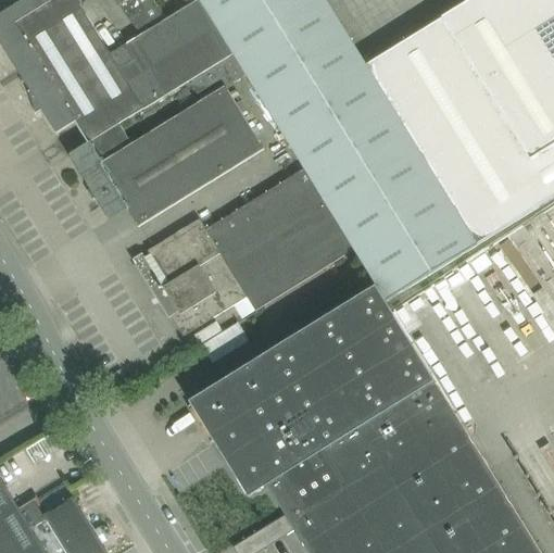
[(87,140),(117,121),(188,78),(230,51),(200,0),(193,0),(185,5),(163,19),(139,34),(109,52),(78,3),(79,3),(77,0),(17,0),(0,11),(0,41),(55,132),(74,121),(87,141),(87,140)]
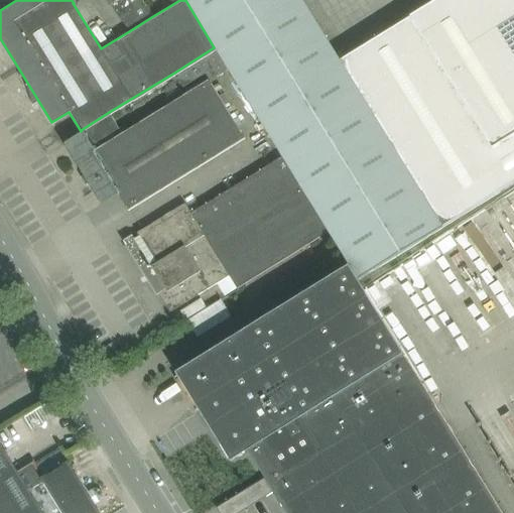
[(107,0),(115,12),(129,31),(151,17),(141,0),(107,0)]
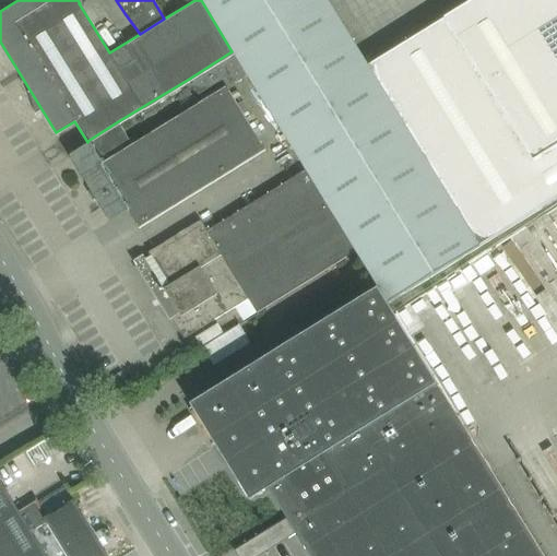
[(201,0),(388,300),(478,245),(478,244),(556,194),(556,0),(470,0),(367,64),(327,0),(201,0)]
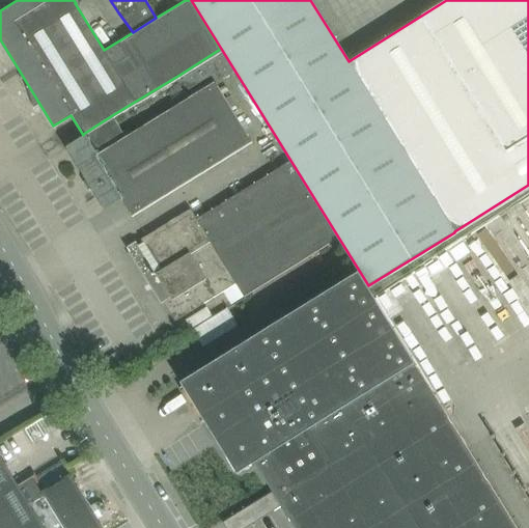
[(223,76),(233,70),(220,49),(179,75),(187,87),(218,67),(223,76)]
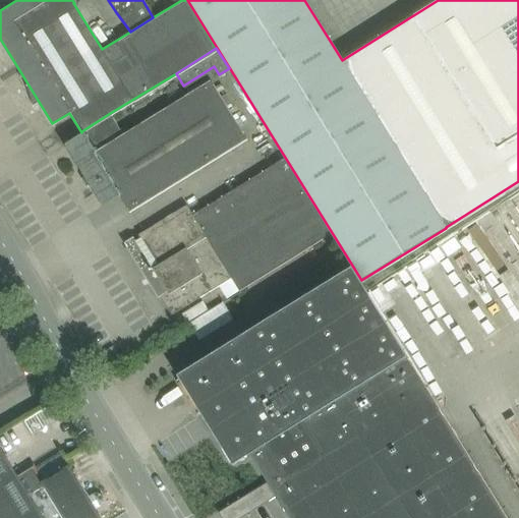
[(81,132),(64,142),(101,202),(116,191),(128,211),(146,199),(243,137),(209,79),(122,133),(110,113),(81,131),(81,132)]
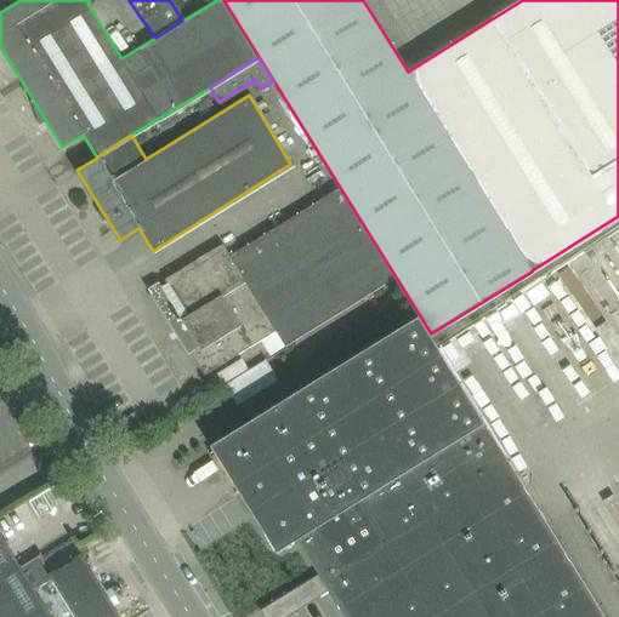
[(230,255),(222,244),(164,278),(166,281),(160,285),(158,280),(151,284),(176,325),(175,326),(180,335),(181,333),(191,348),(186,350),(187,353),(188,352),(203,373),(274,330),(284,344),(395,276),(340,187),(230,255)]
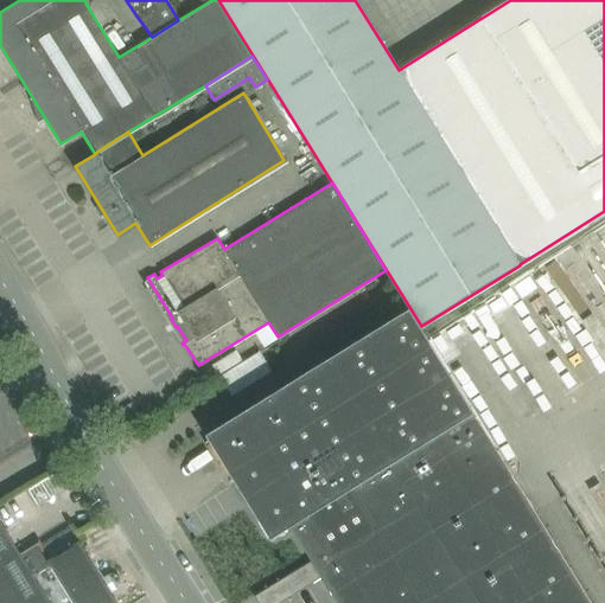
[(279,532),(281,532),(290,526),(337,602),(591,602),(475,414),(409,310),(205,436),(262,527),(263,528),(265,531),(267,532),(268,532),(271,533),(273,533),(275,533),(278,533),(279,532)]
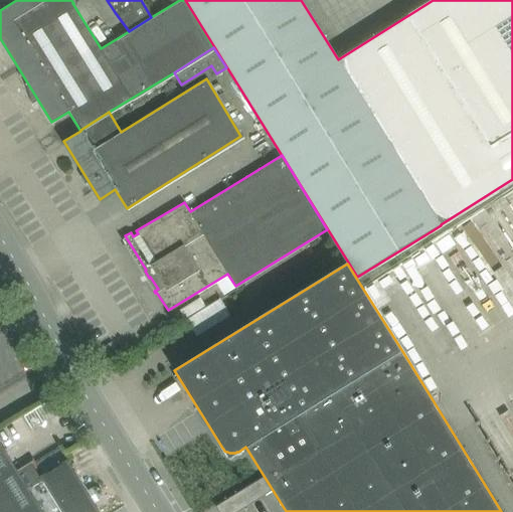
[(185,319),(195,335),(229,314),(219,297),(185,319)]
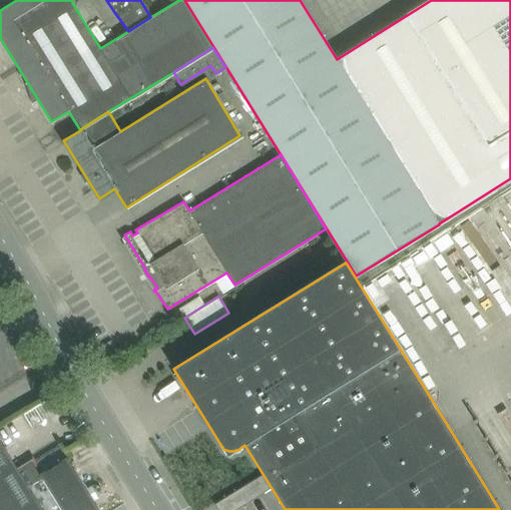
[(0,509),(42,509),(28,486),(0,440),(0,509)]
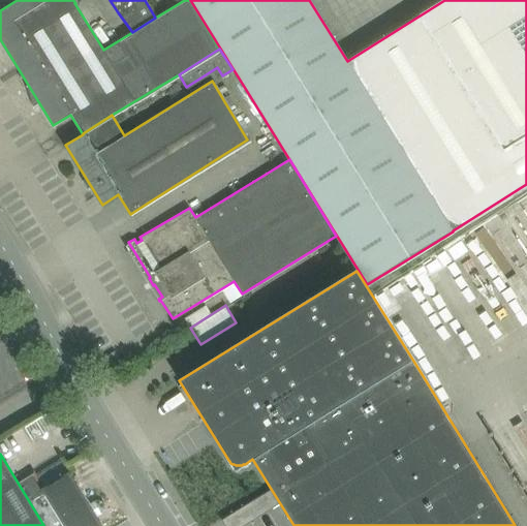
[(32,472),(17,482),(29,501),(43,525),(102,525),(96,516),(101,513),(102,511),(103,507),(104,505),(103,502),(101,500),(98,499),(95,499),(93,499),(88,502),(68,471),(41,488),(32,472)]
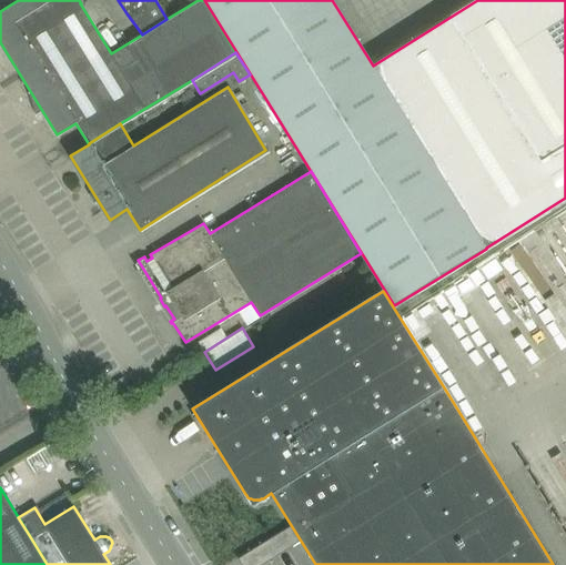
[(245,564),(296,545),(290,528),(239,550),(245,564)]
